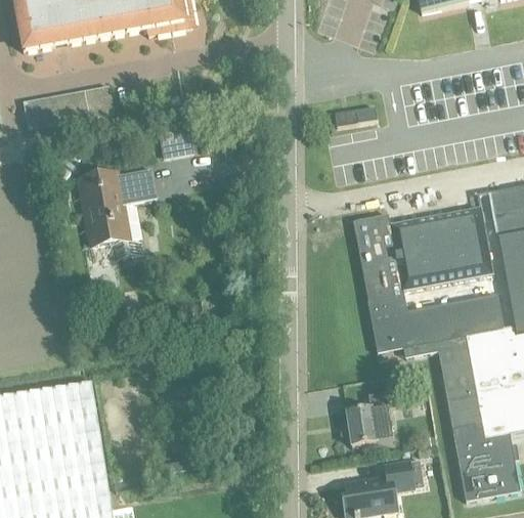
[(15,0),(25,47),(124,29),(124,31),(146,27),(147,34),(194,26),(189,0),(15,0)]
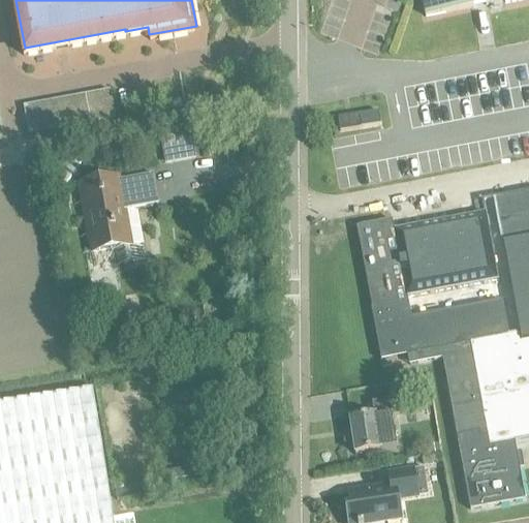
[(421,0),(423,11),(483,0),(421,0)]
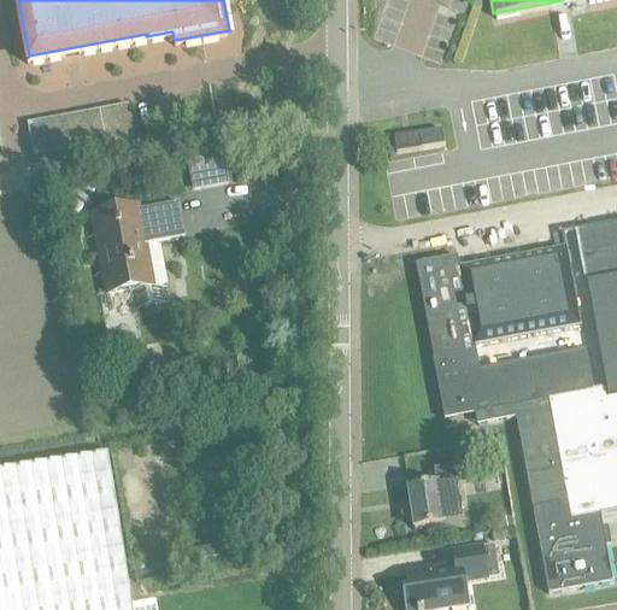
[(27,121),(31,147),(33,151),(123,135),(135,133),(129,99),(122,100),(27,117),(27,121)]
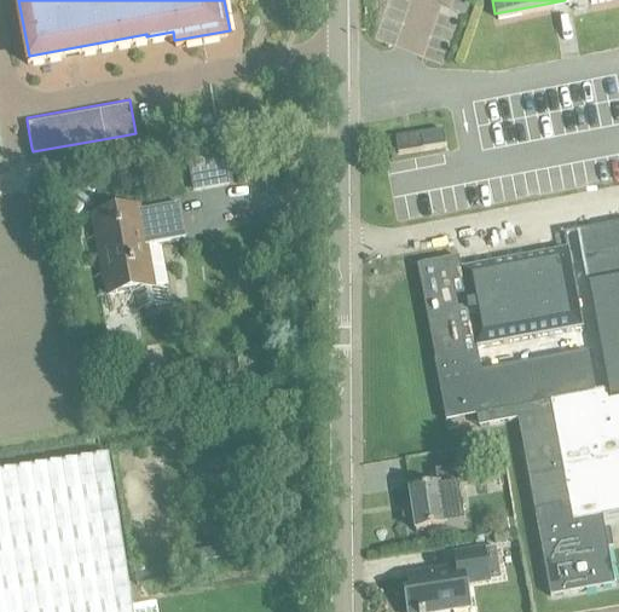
[(395,131),(398,146),(445,139),(443,123),(395,131)]
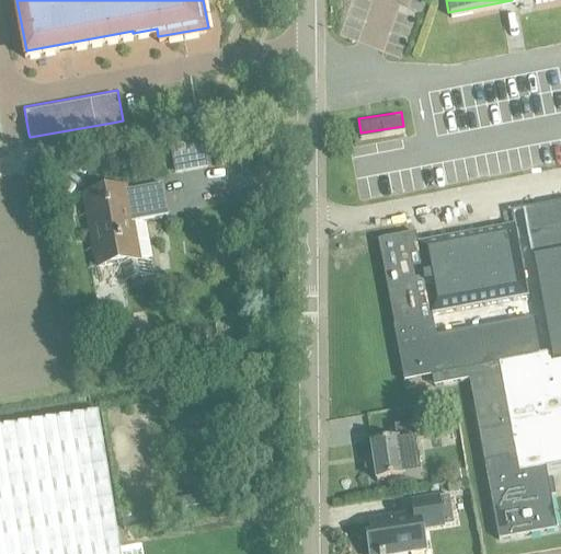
[(170,138),(175,166),(207,161),(203,133),(170,138)]
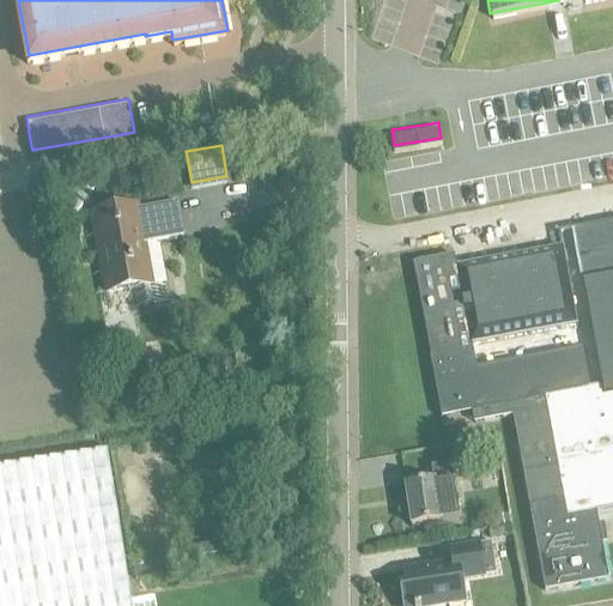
[(139,197),(90,205),(97,246),(101,246),(108,285),(132,280),(135,300),(169,294),(158,235),(183,230),(177,195),(140,202),(139,197)]
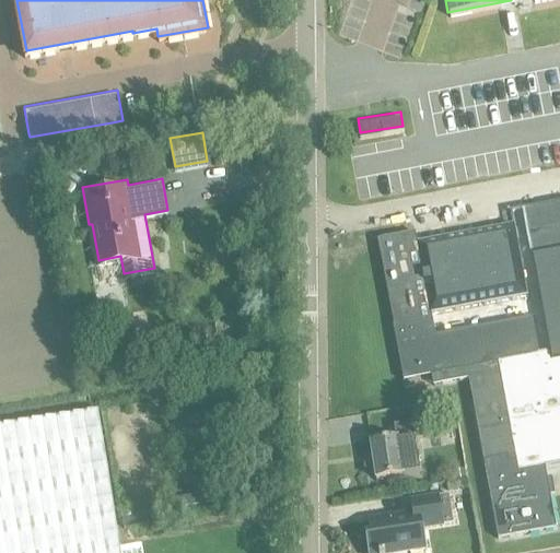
[(416,227),(381,234),(396,319),(392,320),(403,376),(431,371),(432,380),(441,379),(467,374),(482,457),(497,534),(556,524),(550,491),(545,462),(559,459),(559,197),(511,207),(513,221),(418,238),(416,227)]
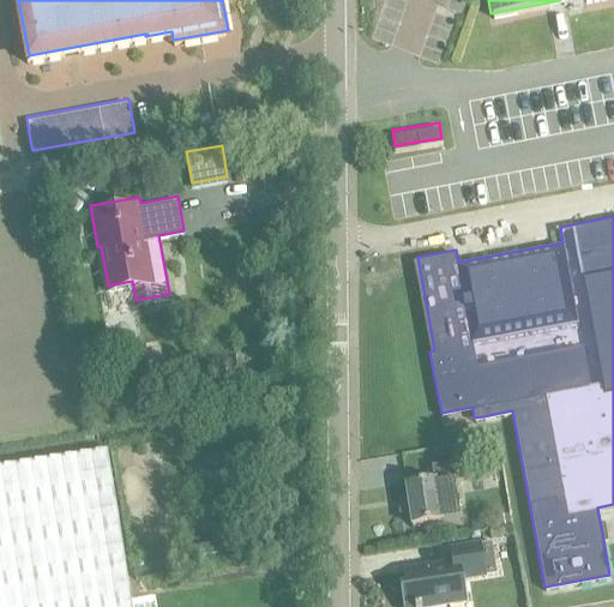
[(0,606),(132,606),(108,446),(0,463),(0,606)]
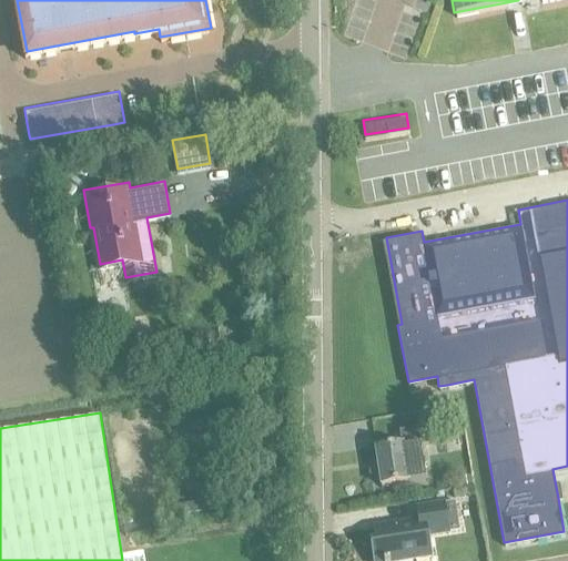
[(401,440),(375,445),(381,482),(408,478),(425,475),(416,422),(397,426),(401,440)]
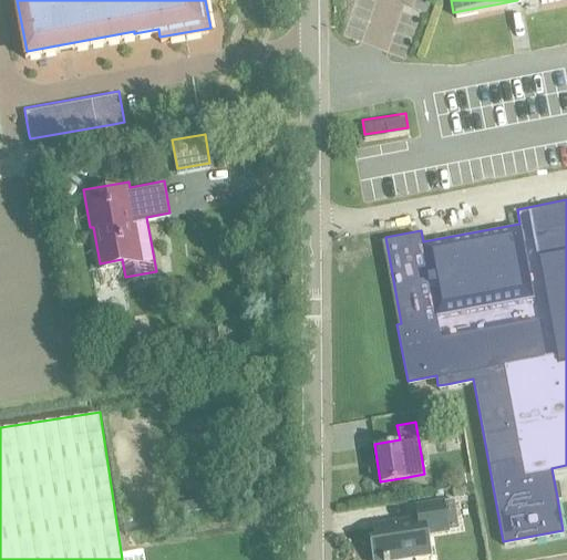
[(472,480),(452,484),(453,491),(473,488),(472,480)]
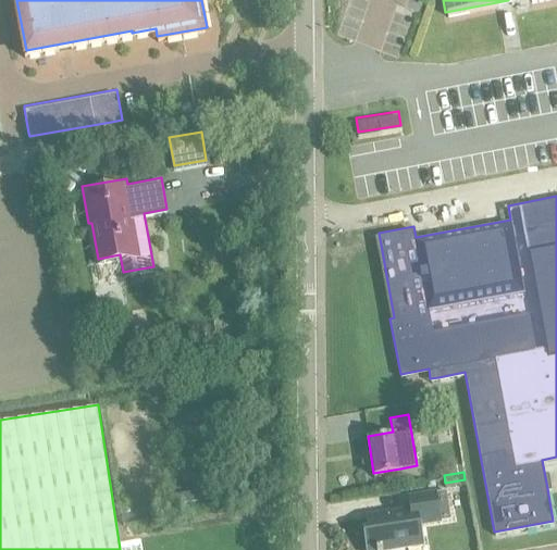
[(446,486),(434,488),(407,492),(409,503),(366,511),(368,526),(363,526),(367,549),(423,541),(420,522),(419,514),(423,513),(449,509),(446,486)]
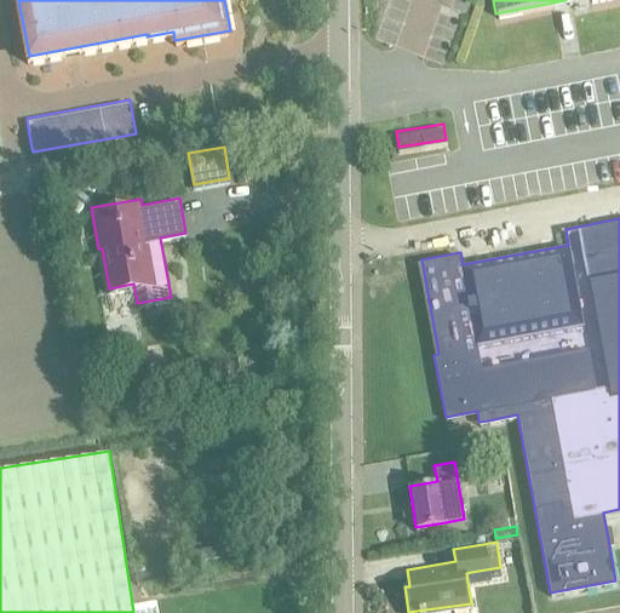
[(223,543),(194,548),(195,557),(224,553),(223,543)]
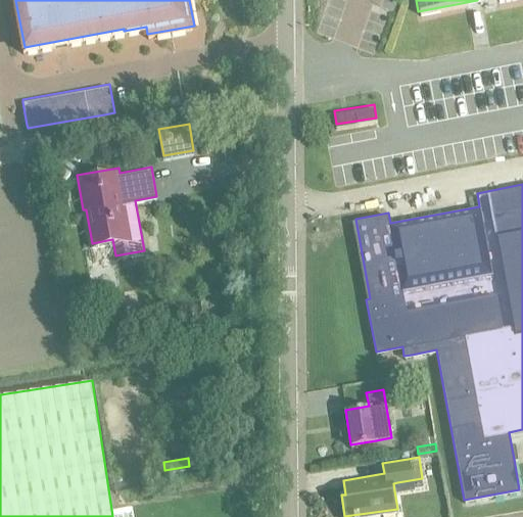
[(135,471),(112,474),(115,490),(137,487),(135,471)]
